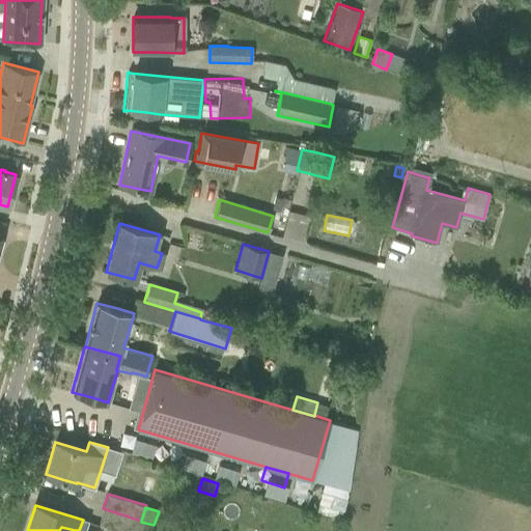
[(141,521),(103,508),(98,523),(122,530),(137,530),(141,522),(141,521)]
